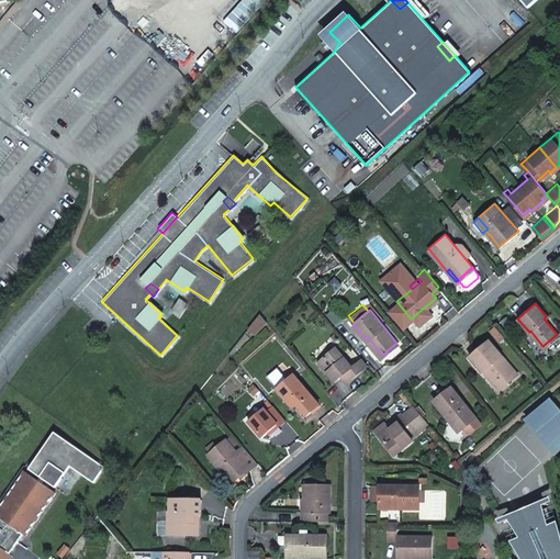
[(254,331),(264,319),(258,312),(247,326),(254,331)]
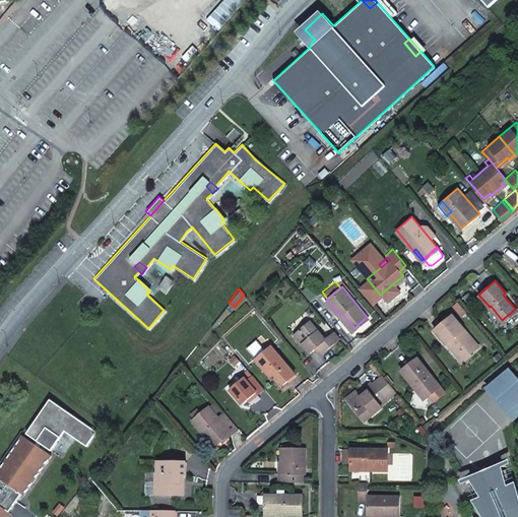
[(465,310),(457,300),(453,304),(461,313),(465,310)]
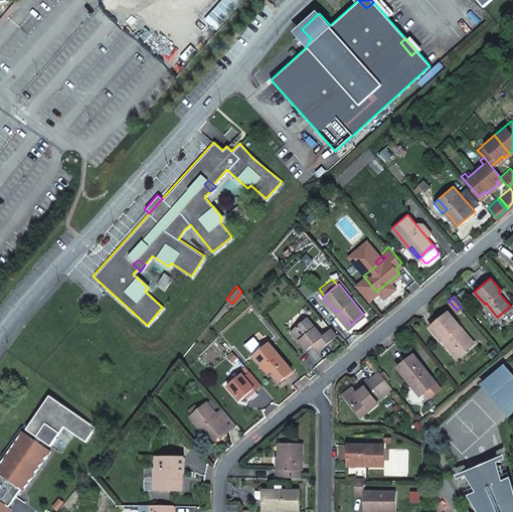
[(347,326),(350,325),(338,310),(335,311),(347,326)]
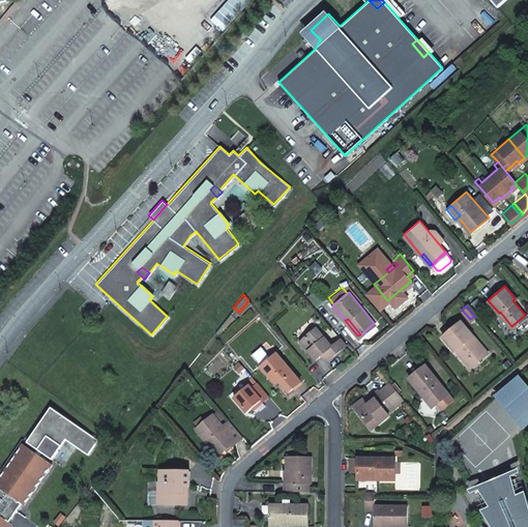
[(470,359),(476,359),(487,351),(460,320),(441,335),(452,349),(455,348),(456,347),(462,354),(466,354),(470,359)]
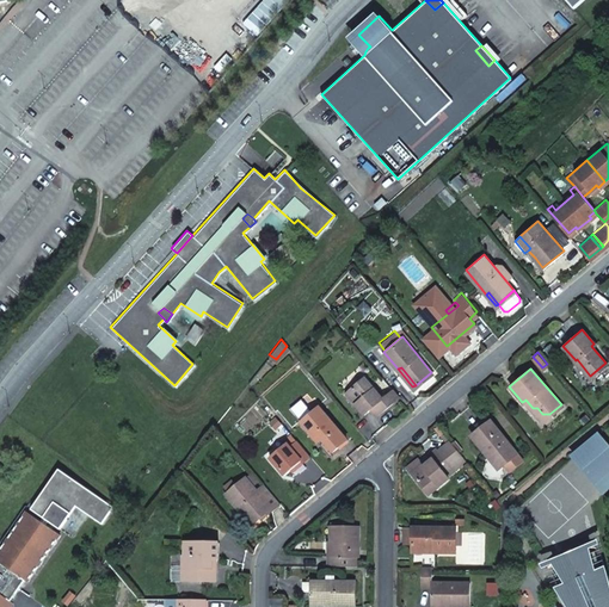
[(395,397),(389,389),(381,396),(363,376),(345,391),(363,412),(370,407),(376,414),(395,397)]
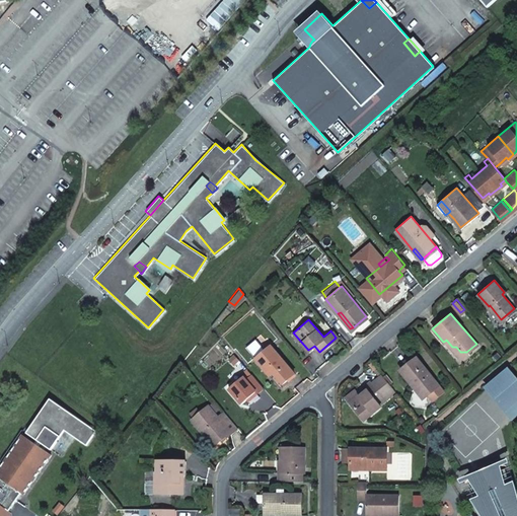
[(459,358),(466,352),(460,352),(456,347),(452,347),(446,340),(445,341),(459,358)]
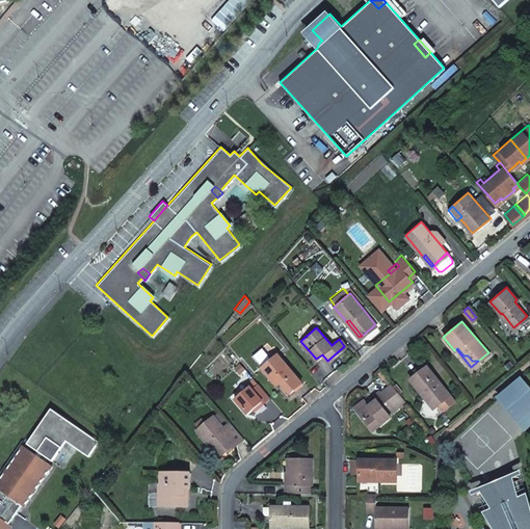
[(276,377),(288,392),(300,381),(276,353),(261,366),(273,380),(276,377)]
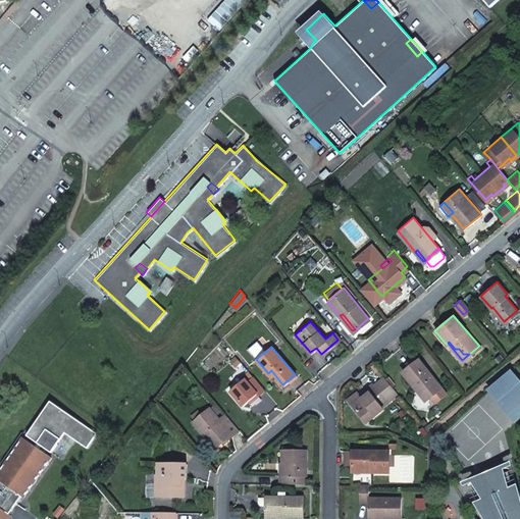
[(418,386),(427,397),(429,396),(433,402),(445,393),(417,358),(401,371),(415,388),(418,386)]
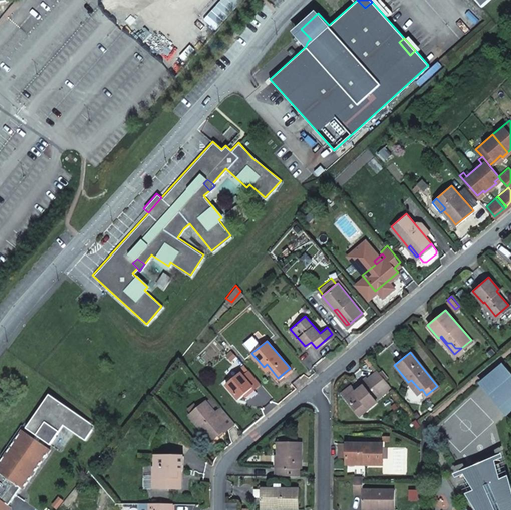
[(476,379),(478,381),(501,361),(500,359),(476,379)]
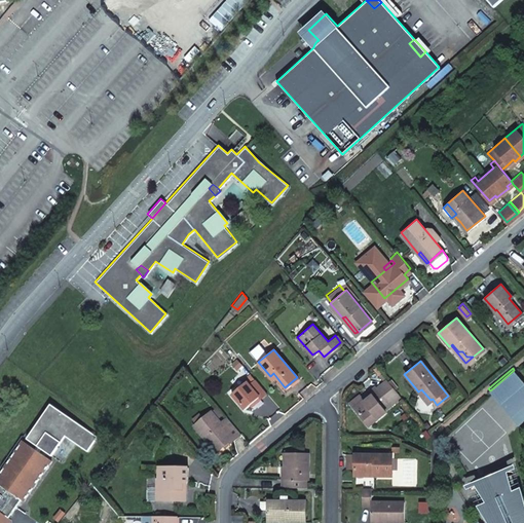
[(514,419),(523,410),(523,381),(514,370),(490,390),(514,419)]
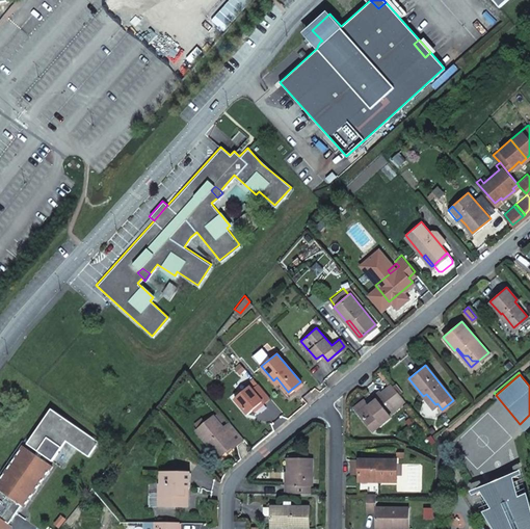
[(285,395),(288,392),(276,377),(273,380),(285,395)]
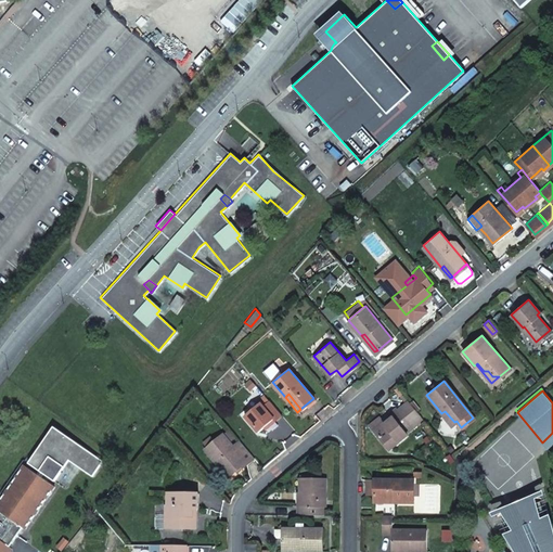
[(273,419),(281,413),(269,399),(261,405),(259,401),(243,414),(257,431),(272,418),(273,419)]
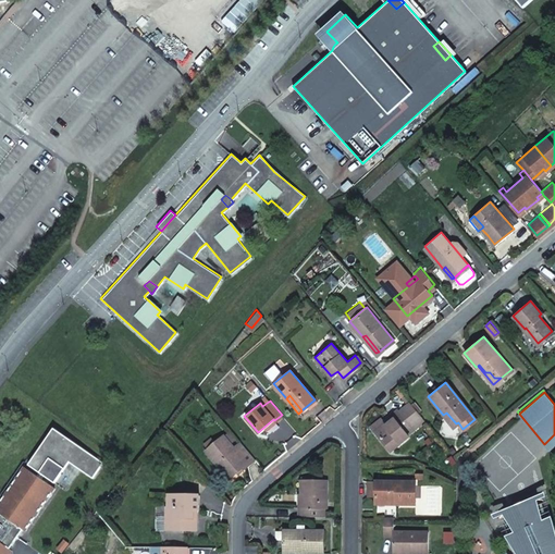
[(421,420),(407,403),(398,410),(396,411),(395,409),(387,416),(391,420),(373,434),(389,452),(406,436),(404,434),(421,420)]
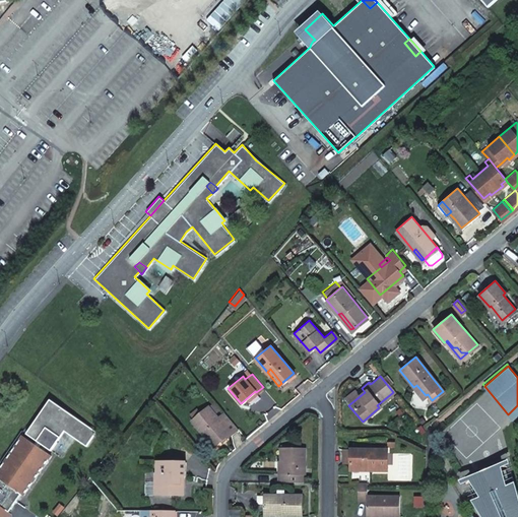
[(423,398),(426,395),(416,385),(413,387),(423,398)]
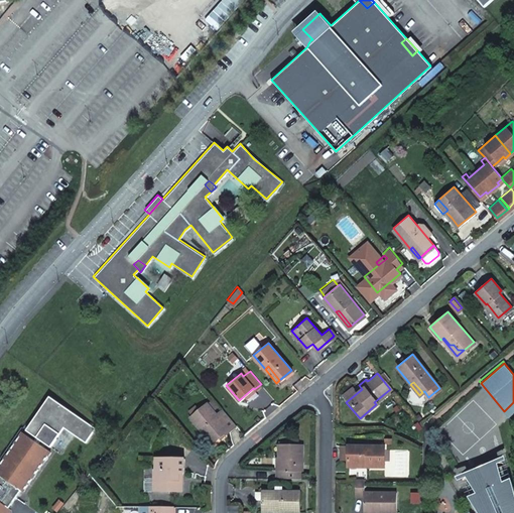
[(229,429),(235,424),(222,407),(215,413),(206,402),(188,416),(200,428),(203,425),(208,431),(205,434),(211,441),(227,428),(229,429)]
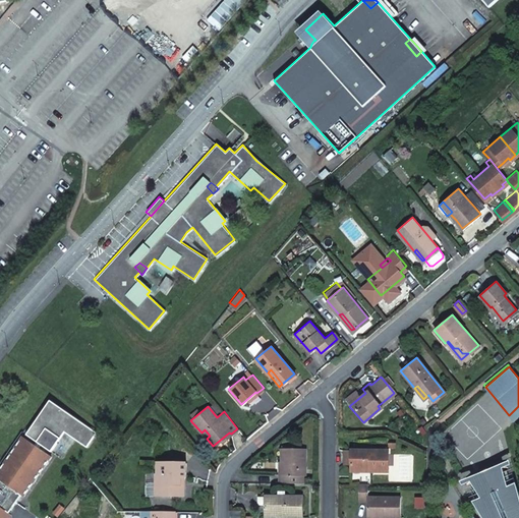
[(202,433),(207,439),(210,436),(205,429),(202,433)]
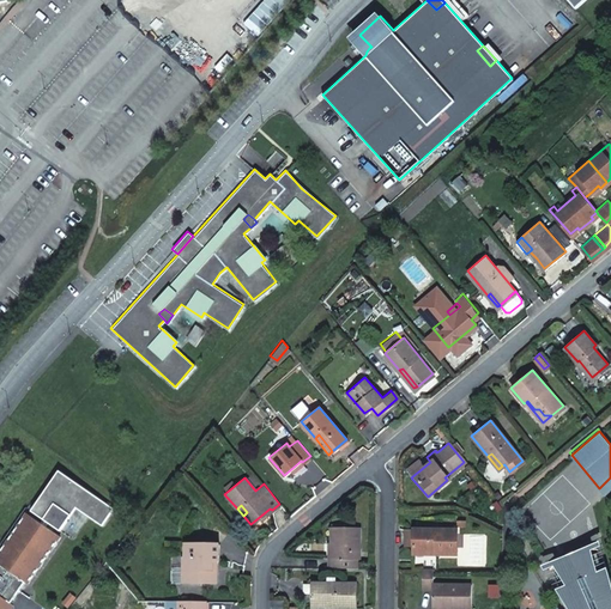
[(0,608),(4,608),(2,608),(17,588),(20,589),(58,535),(25,512),(0,547),(0,608)]
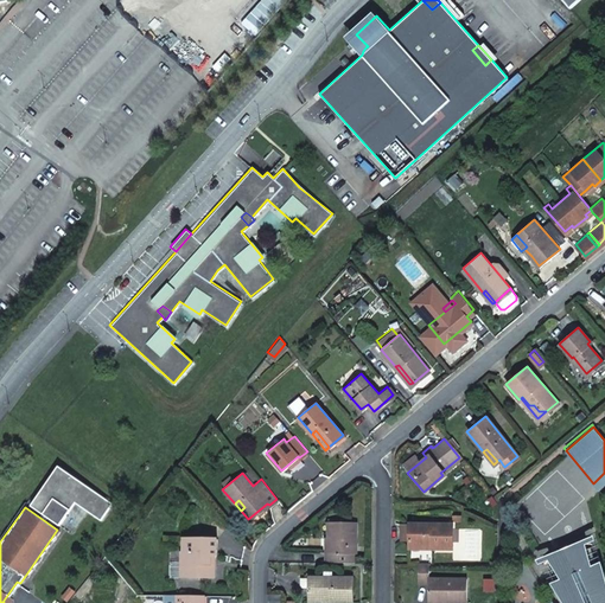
[(324,560),(354,562),(355,521),(328,520),(326,536),(326,551),(324,551),(324,560)]
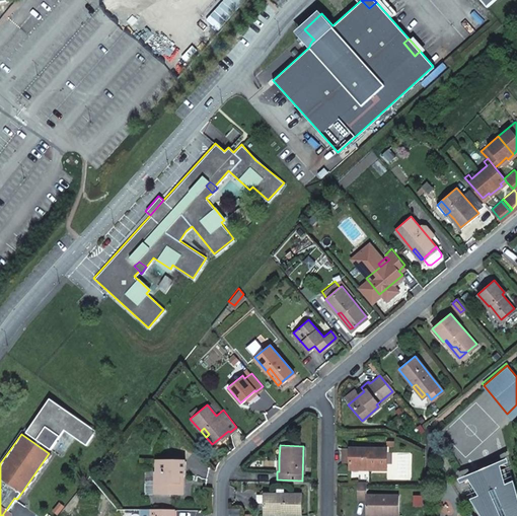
[(348,461),(348,446),(340,446),(340,461),(348,461)]
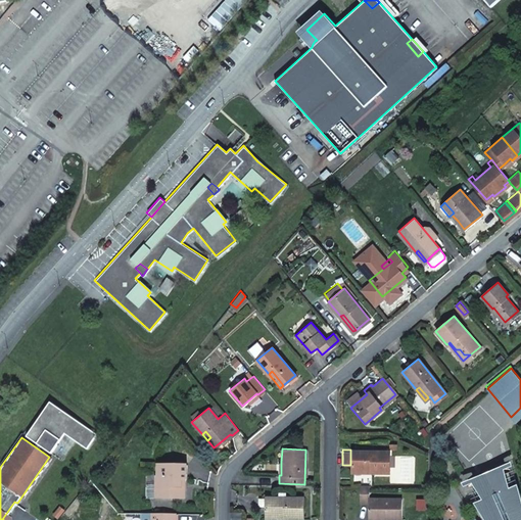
[(388,451),(350,450),(350,465),(350,469),(369,469),(369,471),(388,471),(388,451)]
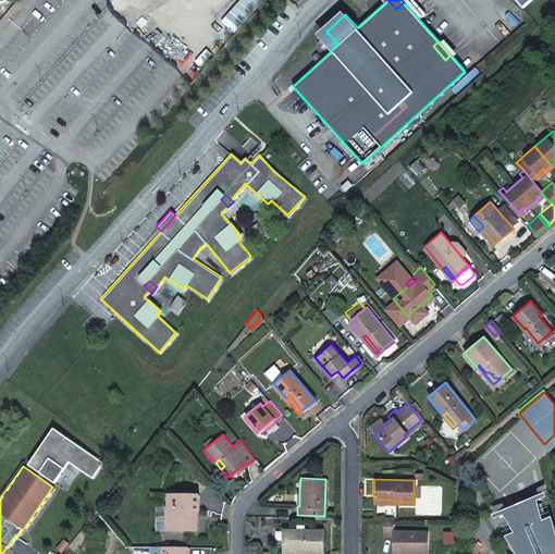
[(197,493),(165,492),(165,527),(192,528),(192,508),(197,508),(197,493)]
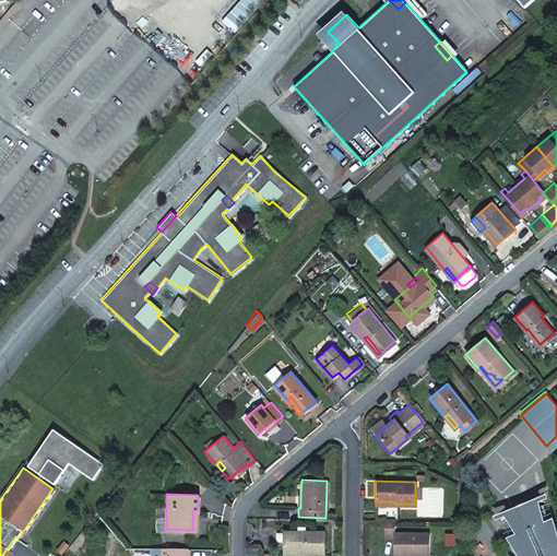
[(556,555),(556,531),(554,519),(547,521),(542,503),(540,504),(538,499),(532,500),(525,503),(528,507),(517,511),(514,507),(511,509),(504,515),(517,534),(508,540),(518,555),(556,555)]
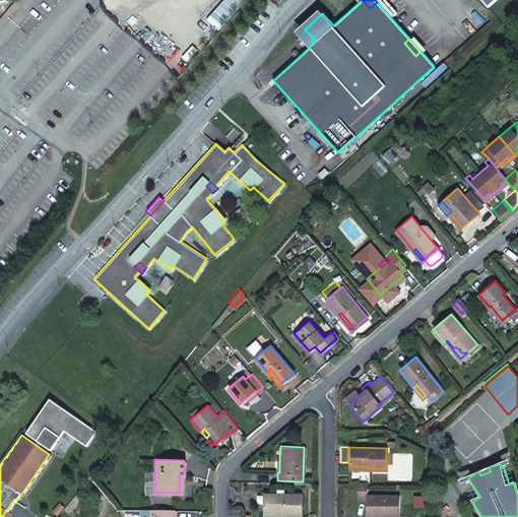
[(366,482),(357,482),(357,499),(365,499),(365,516),(368,516),(381,516),(397,516),(398,496),(366,496),(366,482)]
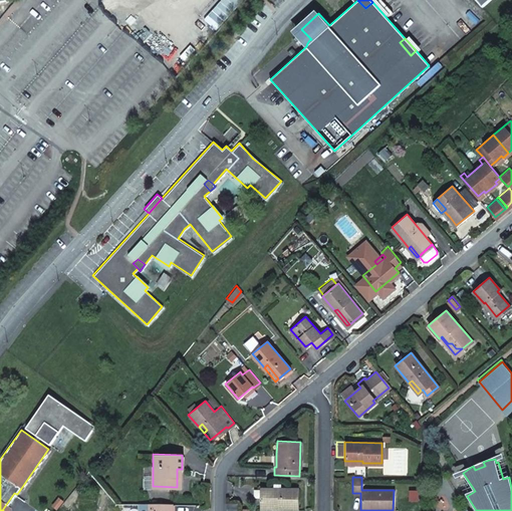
[(278,506),(278,508),(296,509),(296,488),(260,488),(260,506),(278,506)]
